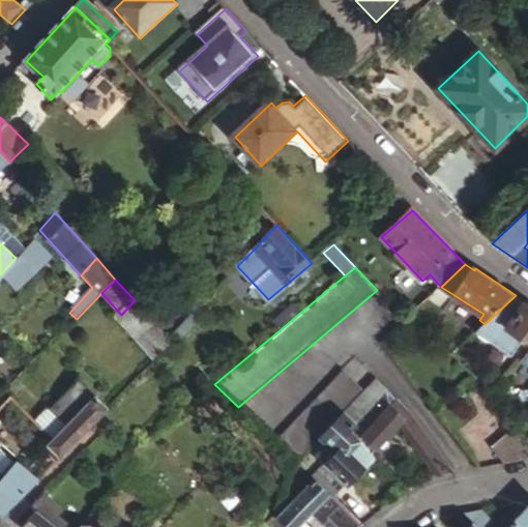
[(527,303),(516,295),(485,324),(505,338),(495,350),(519,367),(524,361),(527,357),(527,303)]
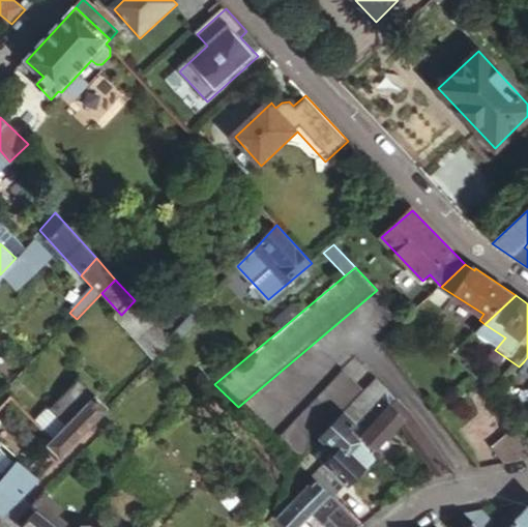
[(281,329),(300,313),(292,304),(272,320),(281,329)]
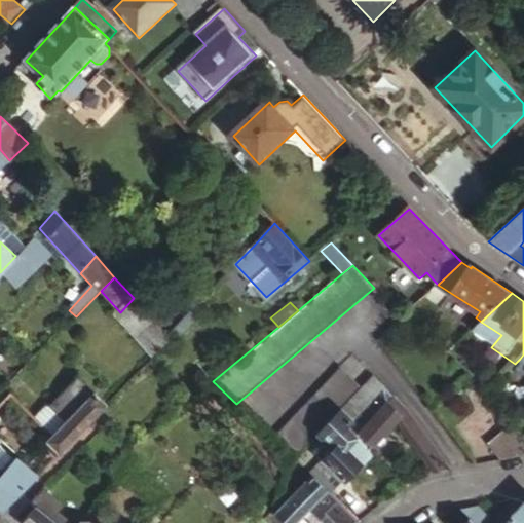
[(140,306),(121,323),(156,360),(174,343),(140,306)]
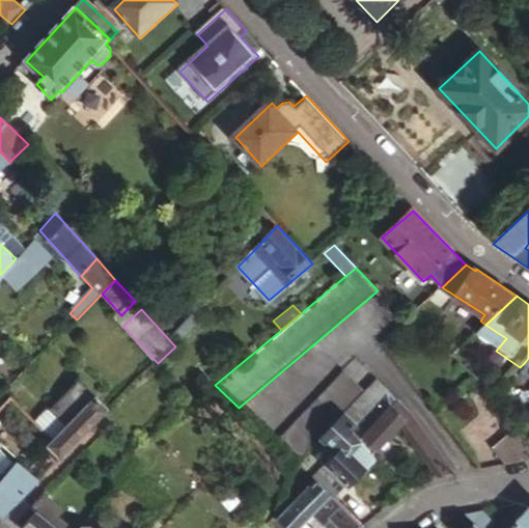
[(20,378),(25,372),(20,367),(23,364),(19,359),(16,363),(0,349),(0,364),(7,371),(8,370),(12,374),(17,378),(19,377),(20,378)]
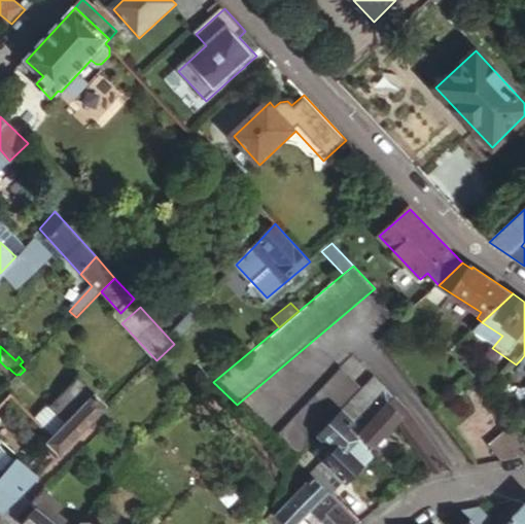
[(343,370),(275,441),(291,456),(300,456),(342,413),(350,425),(386,388),(355,356),(342,369),(343,370)]
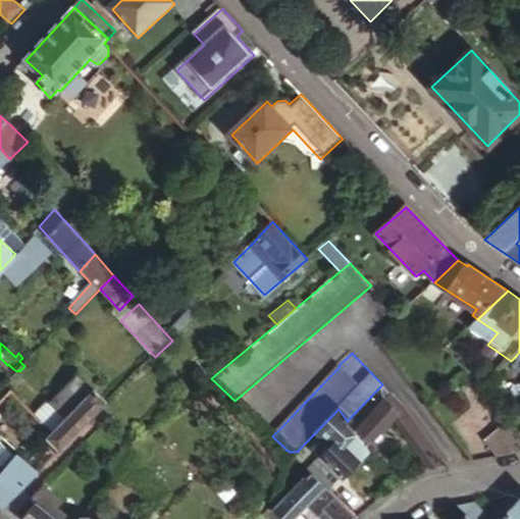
[(4,369),(7,372),(12,368),(8,364),(7,365),(4,369)]
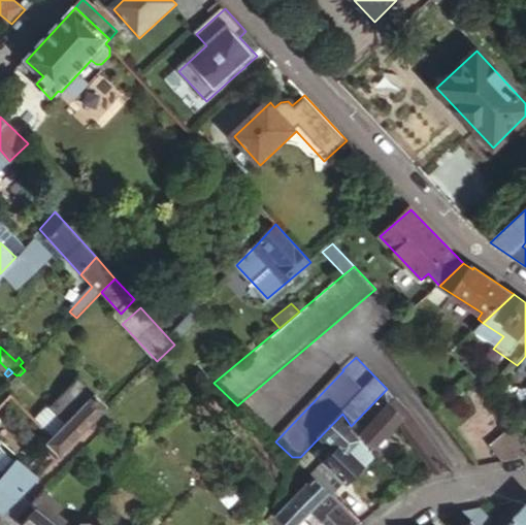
[(48,440),(62,454),(107,405),(78,378),(51,407),(66,422),(48,440)]
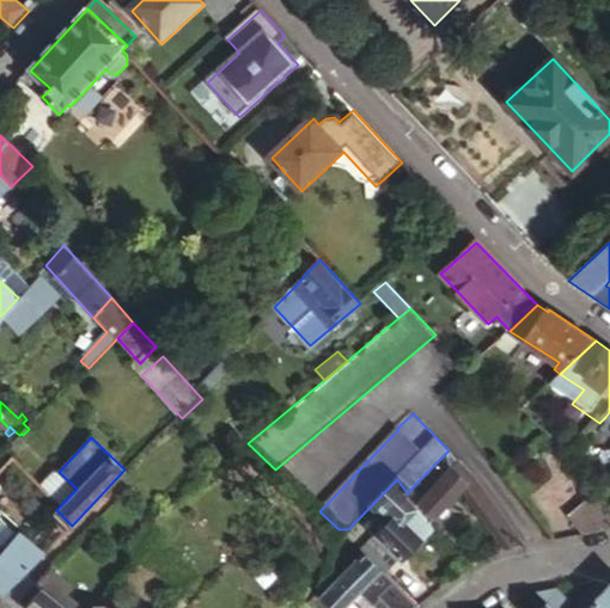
[(504,548),(523,546),(504,519),(474,477),(469,471),(449,450),(407,493),(402,499),(404,503),(427,524),(463,490),(483,522),(504,548)]
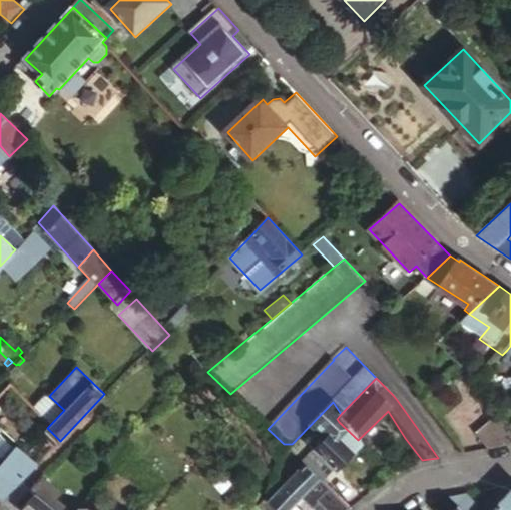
[(489,450),(510,445),(510,427),(509,426),(499,414),(475,434),(489,450)]
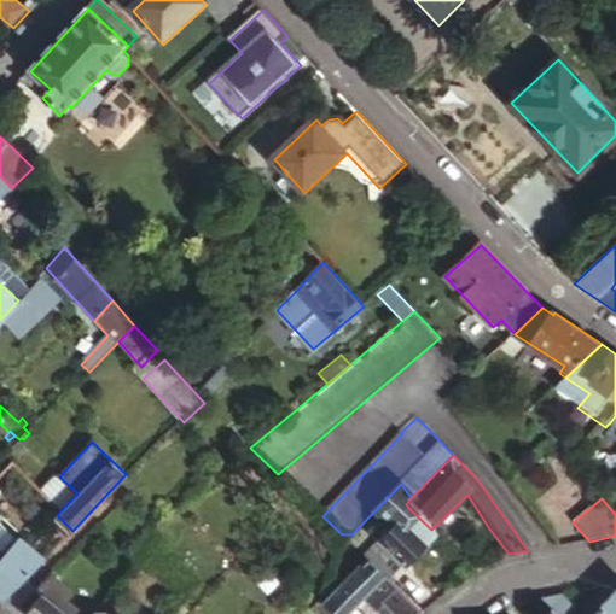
[(435,533),(431,530),(408,508),(378,541),(404,565),(435,533)]
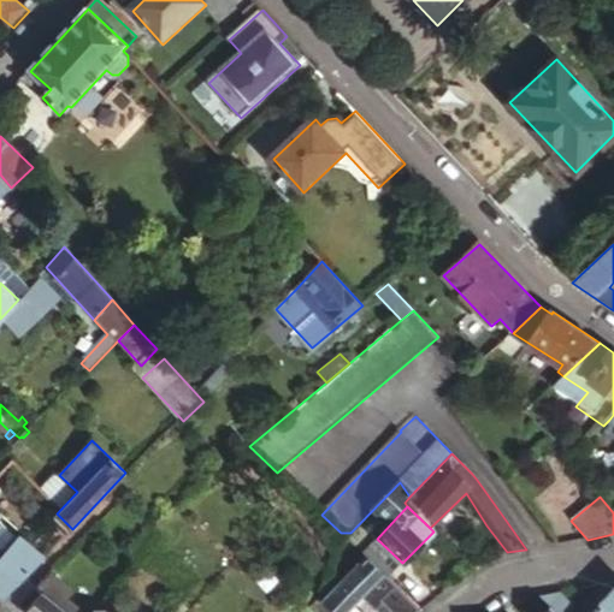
[(157,539),(148,532),(129,547),(139,556),(157,539)]
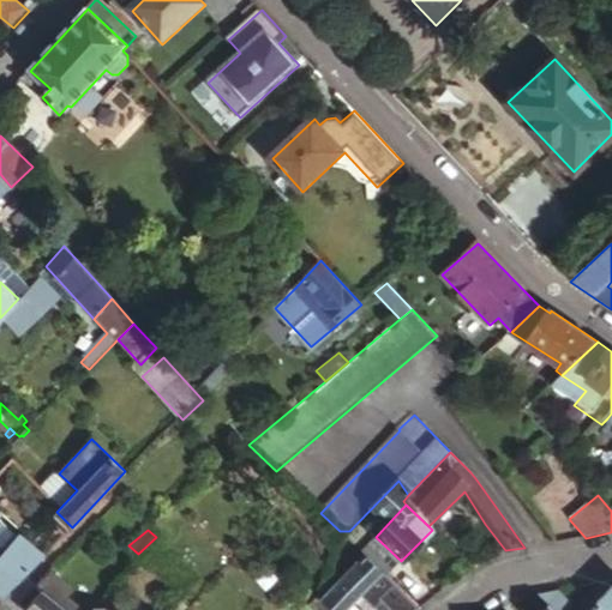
[(166,545),(156,537),(138,554),(147,561),(154,555),(166,545)]
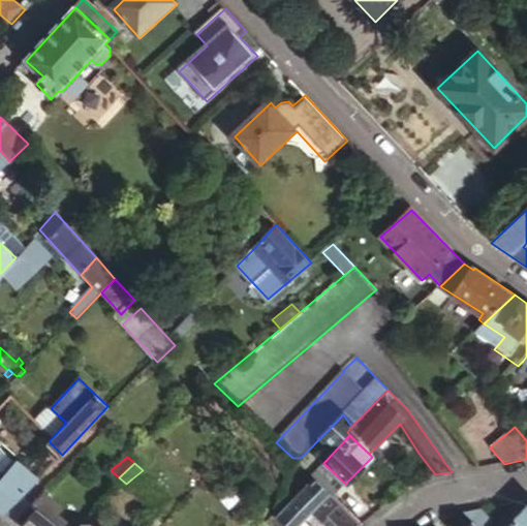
[(332,497),(345,484),(323,463),(315,472),(316,473),(316,482),(330,495),(332,497)]
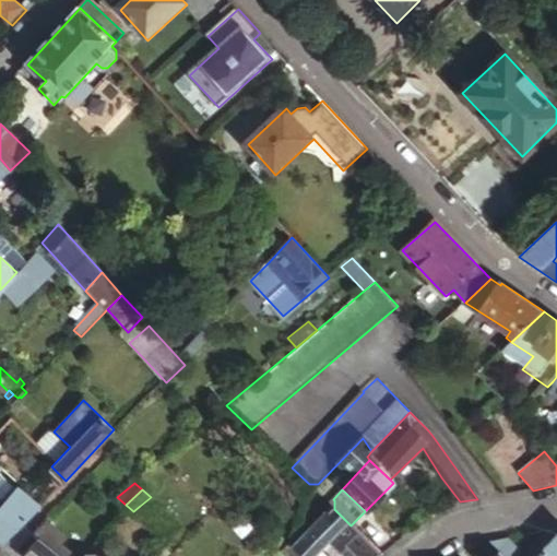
[(0,537),(6,543),(37,510),(18,491),(0,508),(0,537)]
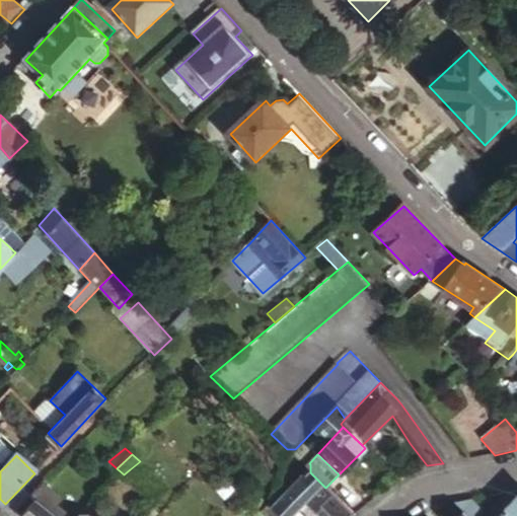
[(293,515),(323,486),(310,472),(271,510),(275,515),(293,515)]
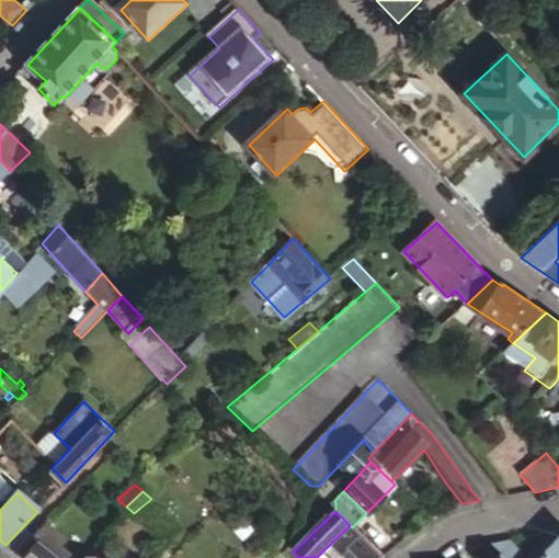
[(34,535),(38,538),(61,557),(70,557),(47,538),(54,532),(45,523),(34,535)]
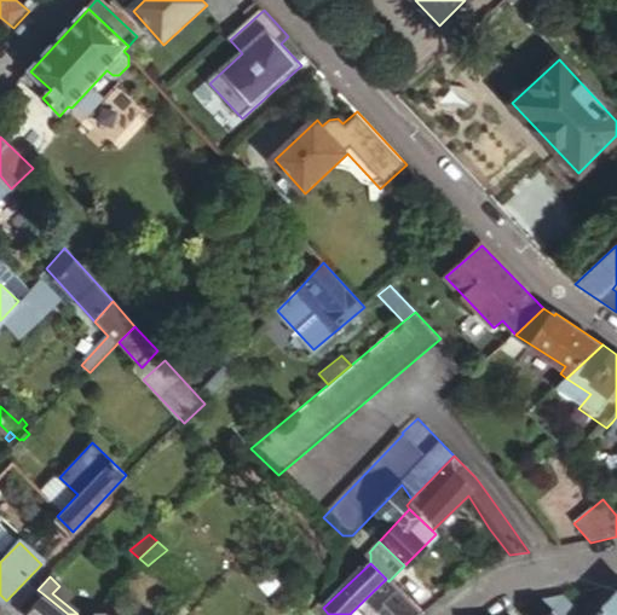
[(385,602),(398,614),(421,614),(397,591),(385,602)]
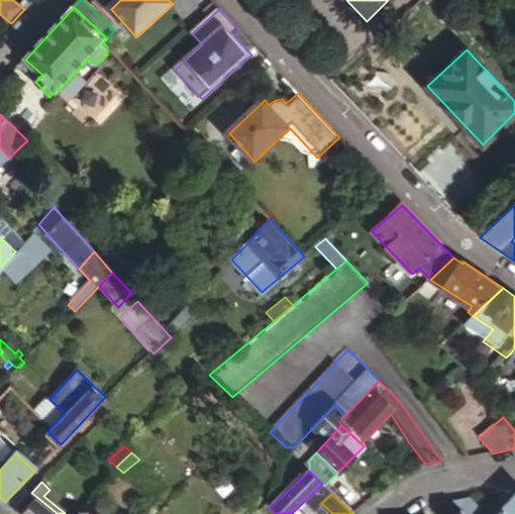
[(514,495),(496,513),(484,513),(470,500),(453,503),(459,510),(462,513),(514,513),(514,495)]
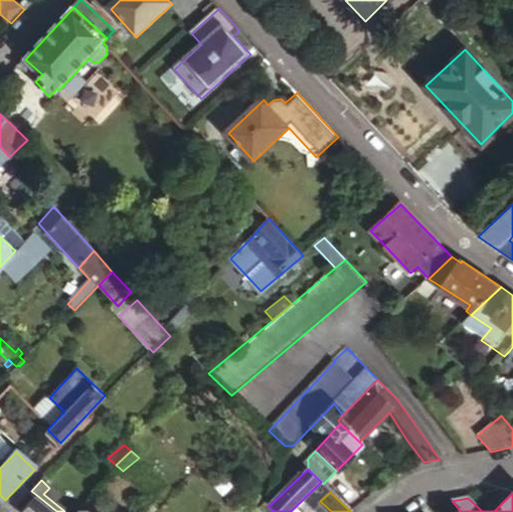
[(68,511),(56,511),(35,494),(21,511),(68,511)]
